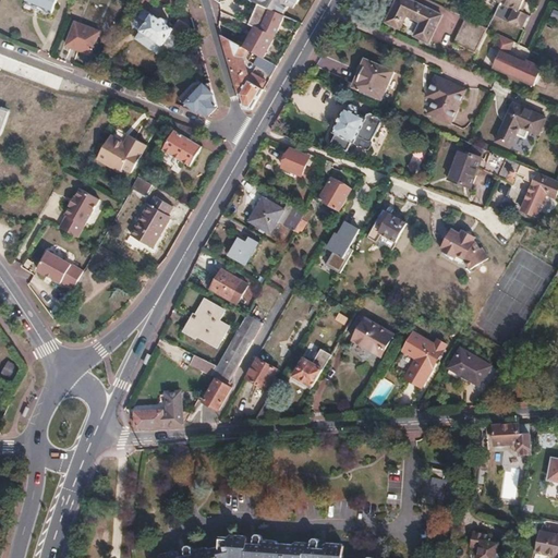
[(24,0),(24,3),(51,14),(56,0),(24,0)]
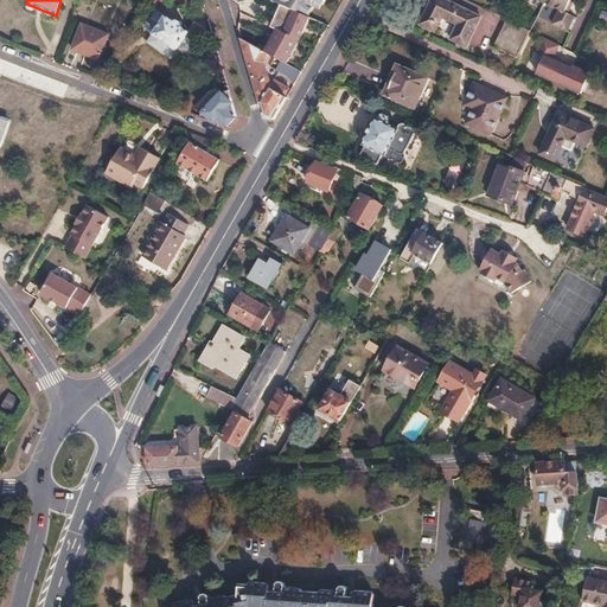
[(299,38),(308,18),(273,1),(269,0),(267,7),(279,12),(279,14),(291,20),(286,32),(299,38)]
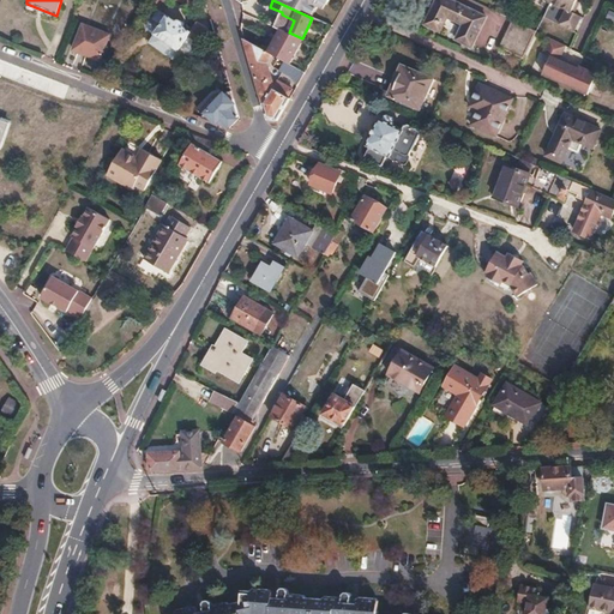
[(276,0),(276,1),(312,18),(318,7),(320,4),(325,6),(329,0),(276,0)]
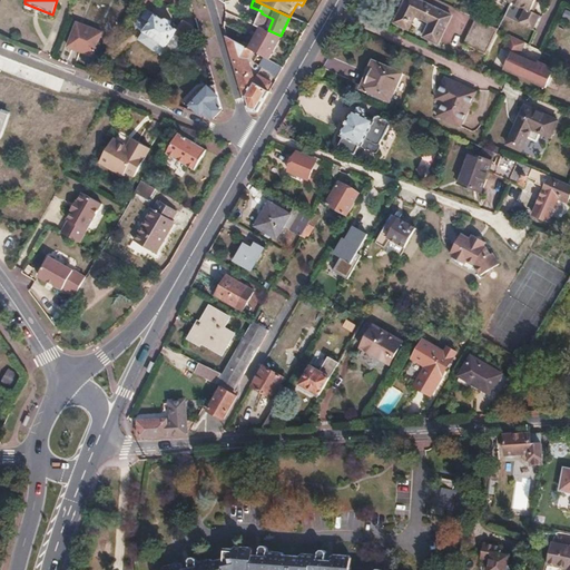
[(416,0),(403,0),(393,22),(408,30),(414,17),(429,23),(422,37),(436,43),(450,16),(416,0)]
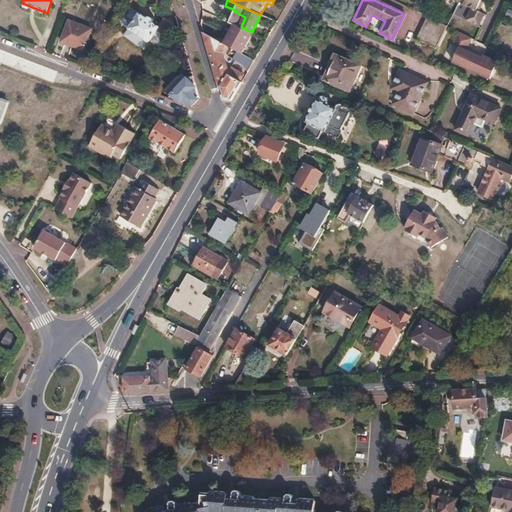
[(452,0),(472,10),(466,22),(479,28),(485,16),(477,12),(482,0),(452,0)]
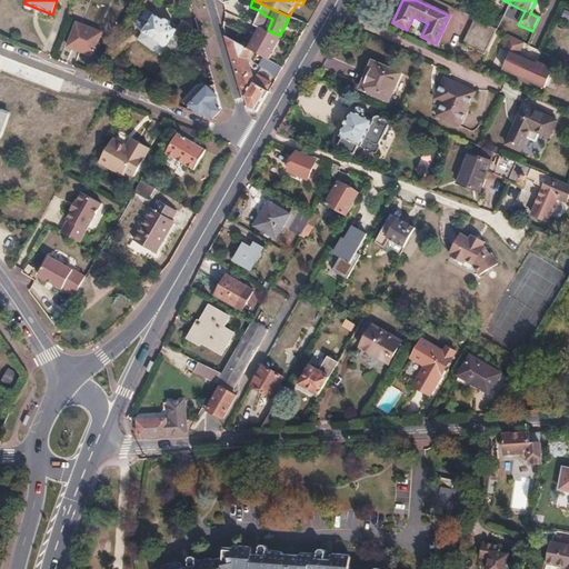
[(452,32),(461,12),(447,6),(445,11),(453,15),(447,30),(452,32)]
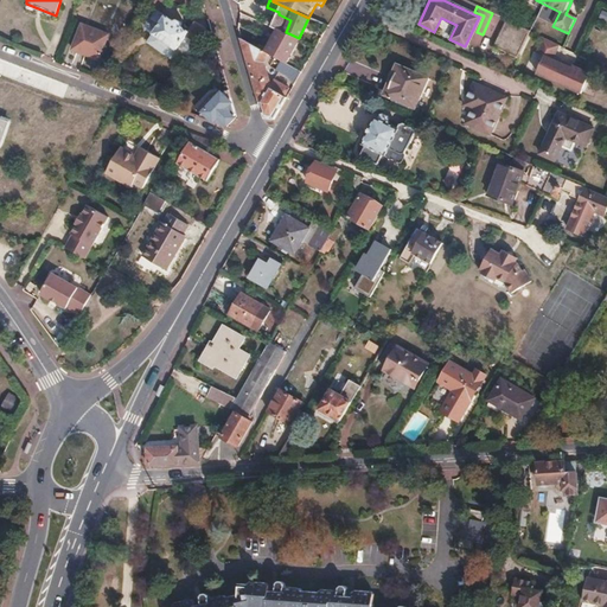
[(166,17),(154,34),(177,50),(187,57),(197,44),(196,43),(205,29),(195,21),(187,30),(181,26),(181,23),(180,21),(179,20),(177,20),(173,21),(166,17)]
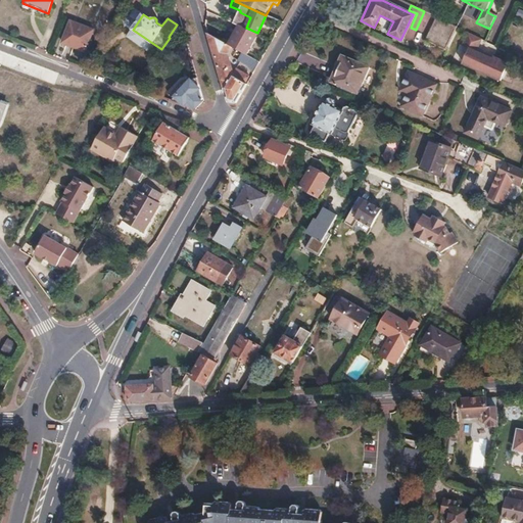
[(425,40),(445,50),(456,28),(450,25),(435,17),(425,40)]
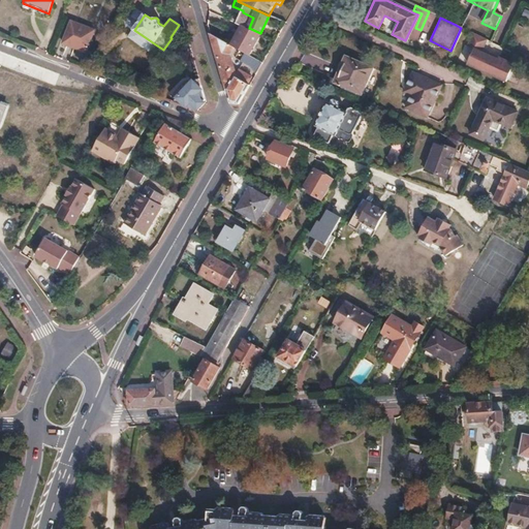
[(72,21),(63,42),(86,51),(95,30),(72,21)]
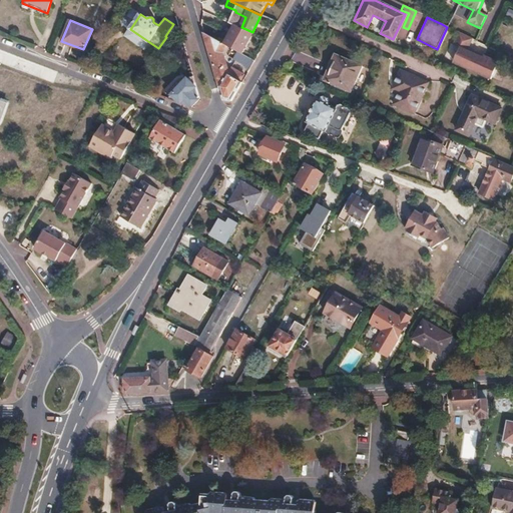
[(149,42),(130,29),(126,35),(145,48),(149,42)]
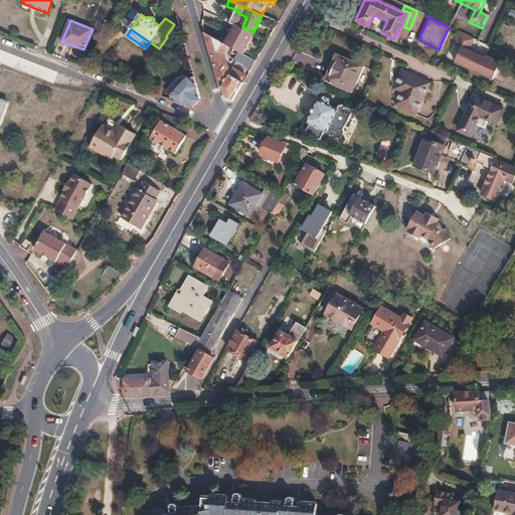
[(474,39),(461,33),(455,44),(462,47),(455,62),(492,80),(500,63),(485,56),(484,58),(468,51),(474,39)]
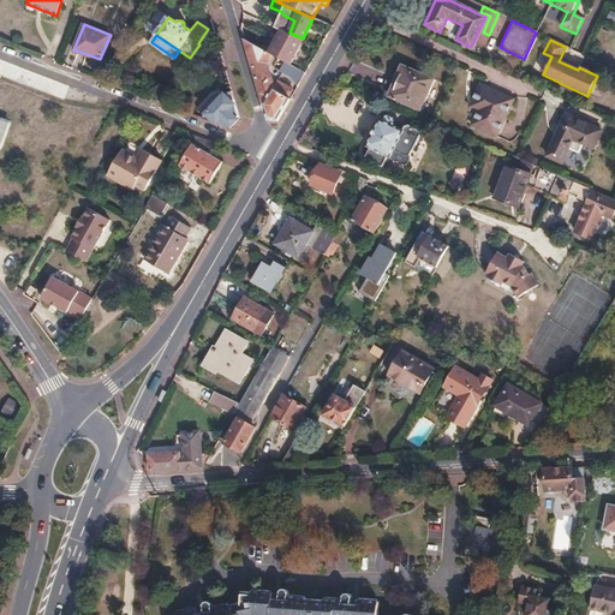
[(276,58),(249,42),(260,81),(272,123),(281,124),(297,95),(281,85),(279,91),(272,66),(276,58)]
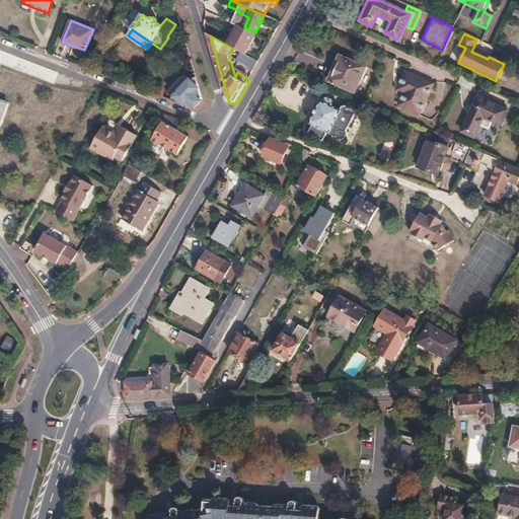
[(245,55),(257,61),(261,56),(248,49),(245,55)]
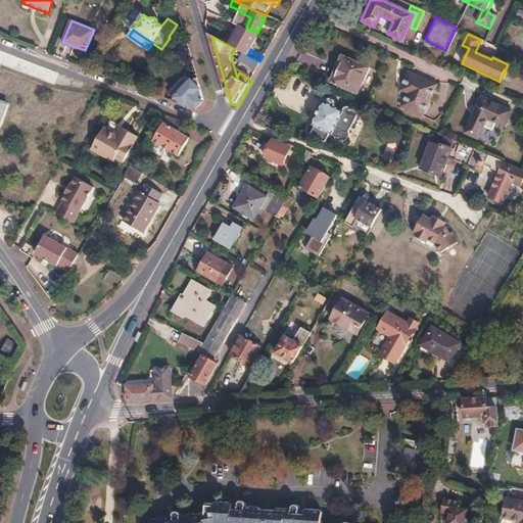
[(247,55),(241,52),(238,60),(254,69),(259,61),(247,55)]
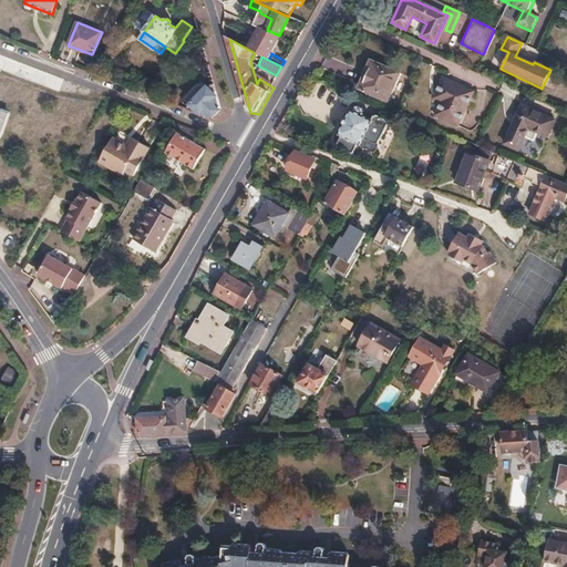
[(400,74),(370,61),(358,89),(388,101),(400,74)]
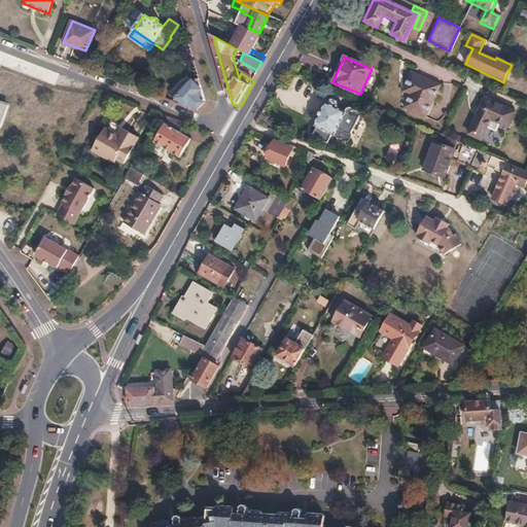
[(410,85),(434,97),(440,85),(411,72),(405,83),(410,85)]
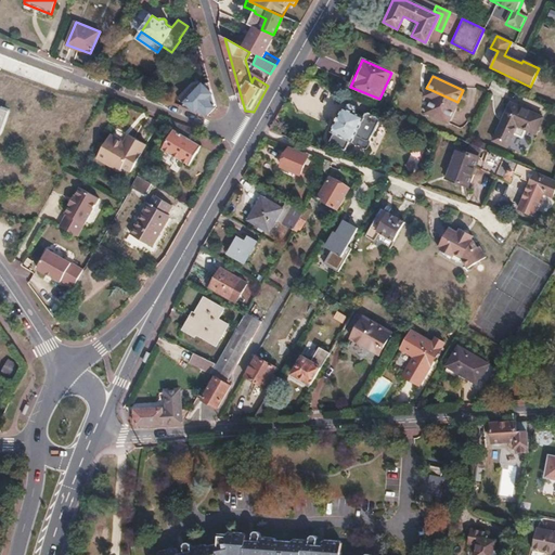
[(217,97),(206,85),(185,105),(198,113),(202,111),(211,118),(219,110),(211,102),(217,97)]
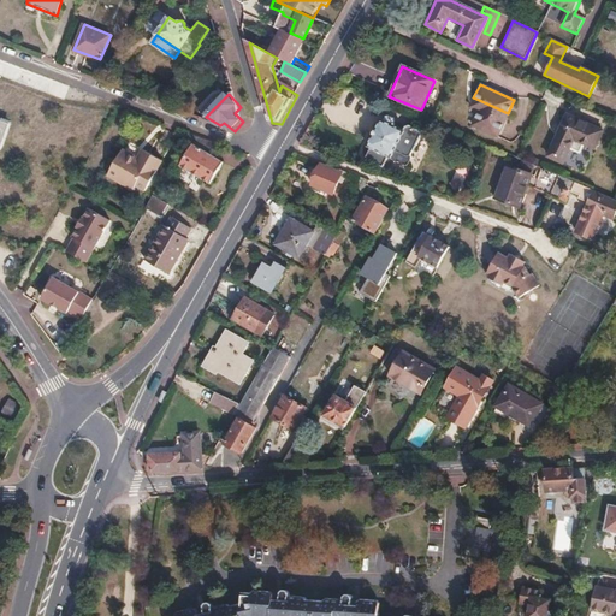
[(475,107),(468,124),(497,137),(508,113),(479,100),(475,107)]
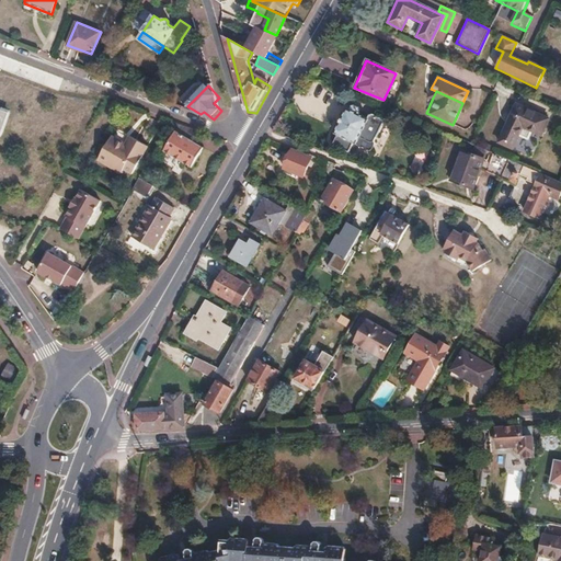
[(515,104),(501,133),(515,139),(522,125),(540,134),(547,118),(515,104)]
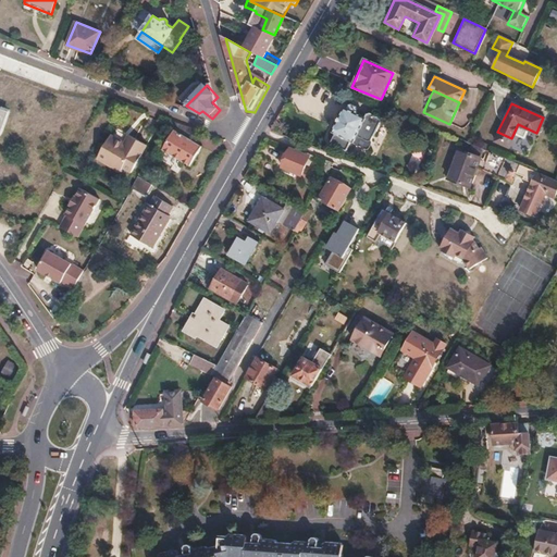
[(334,135),(329,145),(344,151),(349,141),(353,143),(356,137),(370,143),(379,122),(378,119),(369,114),(364,116),(363,119),(342,109),(331,134),(334,135)]
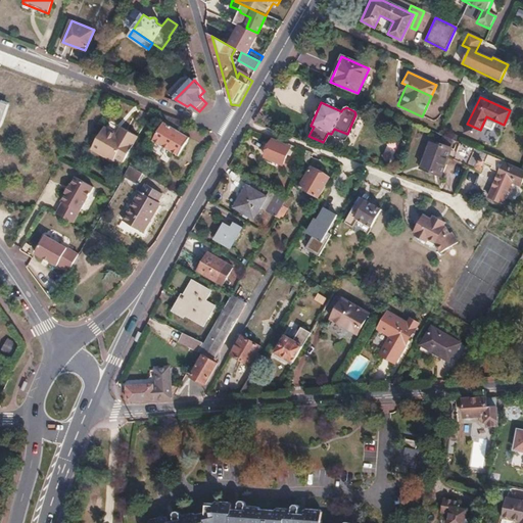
[(184,122),(161,113),(159,116),(168,121),(167,123),(165,123),(155,140),(180,155),(191,138),(179,130),(184,122)]
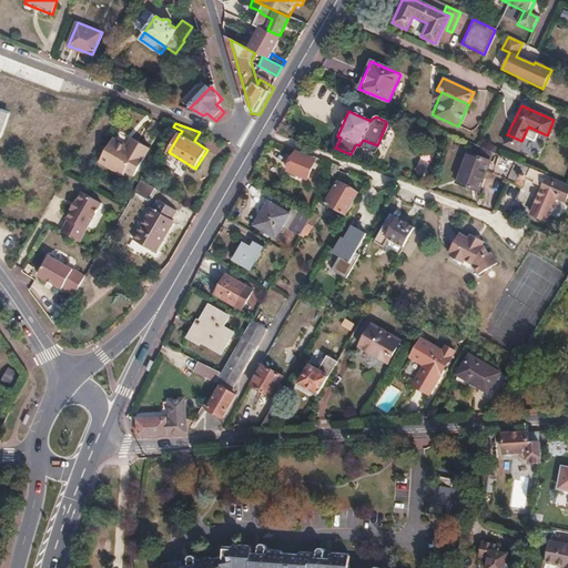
[(112,141),(98,165),(121,180),(123,175),(132,181),(143,162),(141,161),(146,151),(131,142),(125,150),(112,141)]
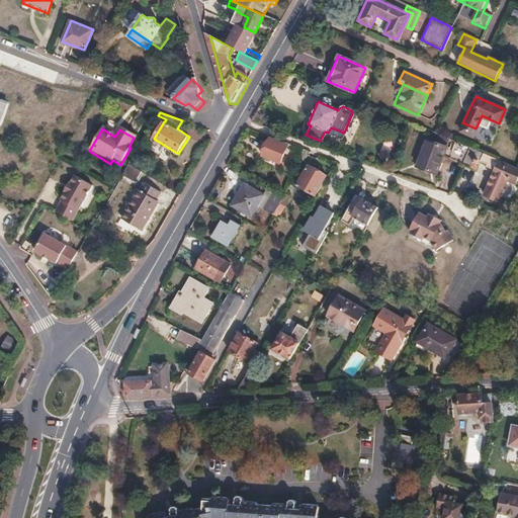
[(469,148),(439,134),(435,143),(426,139),(416,166),(436,173),(443,156),(462,163),(469,148)]
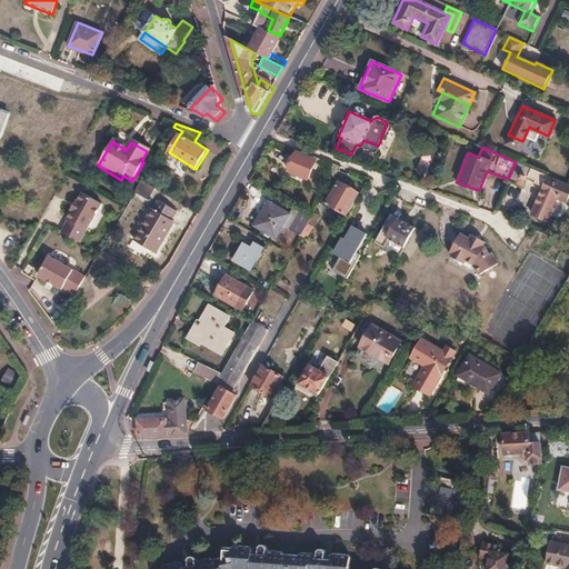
[(306,180),(311,168),(315,161),(296,152),(287,171),(306,180)]
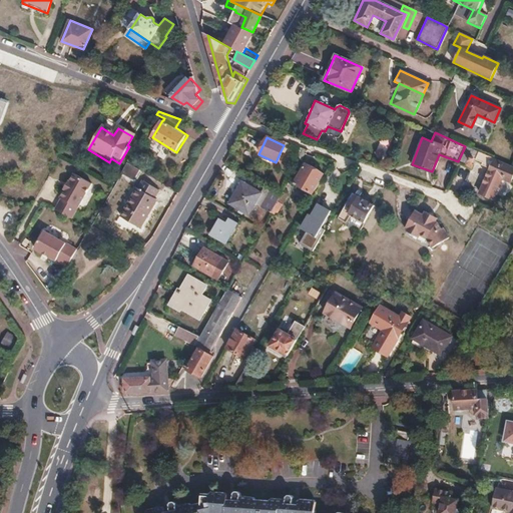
[(137,143),(132,153),(136,156),(142,146),(137,143)]
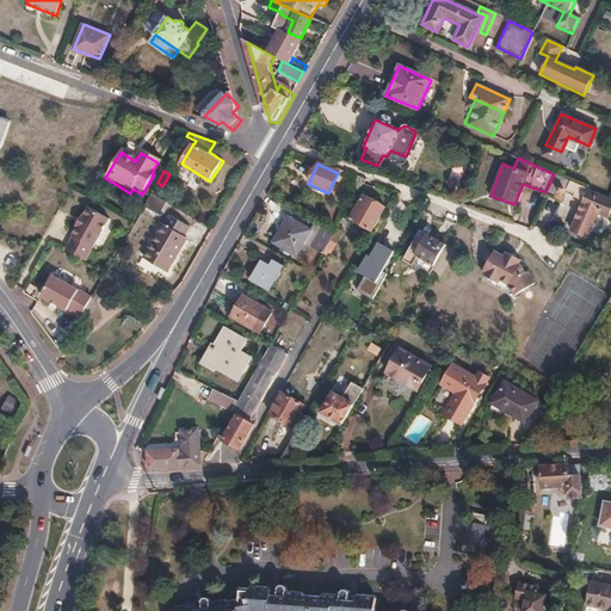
[(554,174),(545,192),(544,195),(560,201),(565,190),(574,193),(579,184),(554,174)]
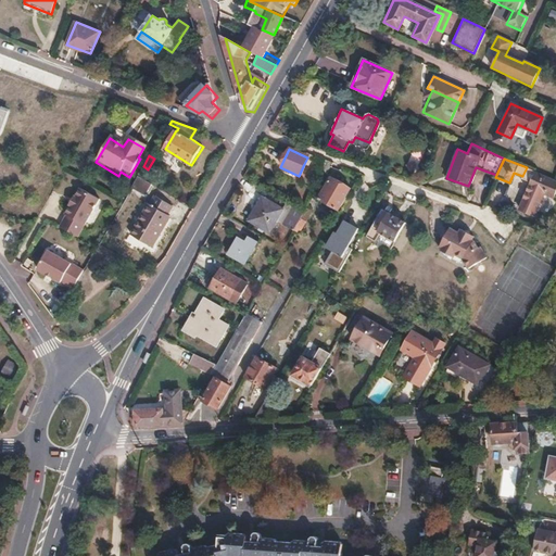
[(326,174),(332,163),(324,160),(321,164),(319,171),(326,174)]
